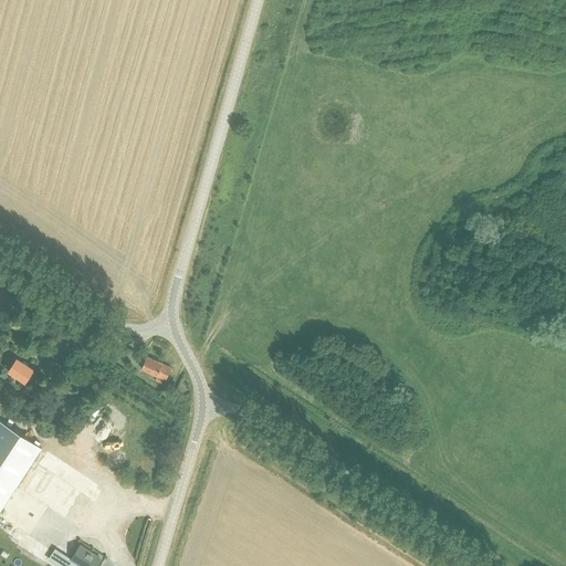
[(138,359),(137,362),(143,364),(142,368),(157,375),(164,378),(166,378),(170,367),(140,354),(138,359)]
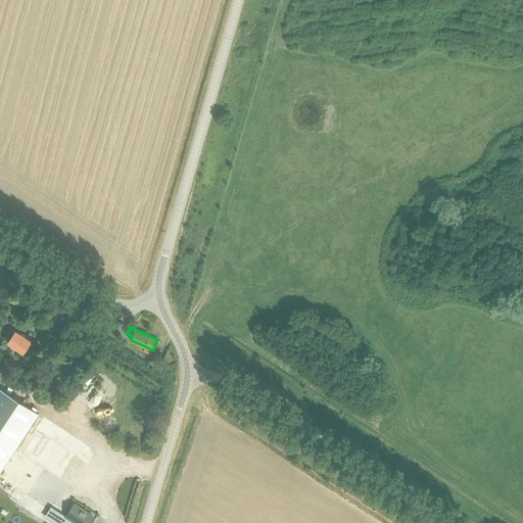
[(45,330),(37,343),(47,350),(56,338),(45,330)]
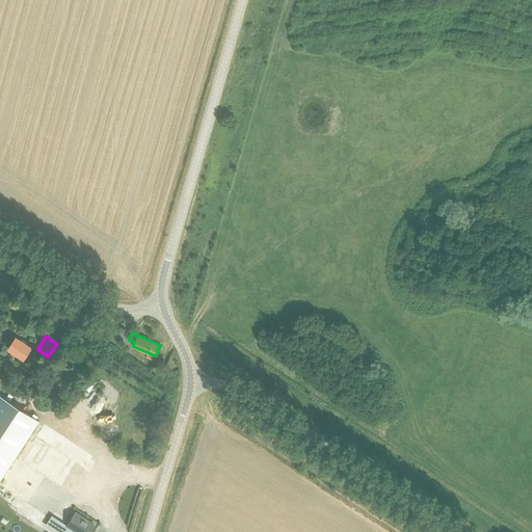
[(8,349),(24,360),(31,347),(16,337),(8,349)]
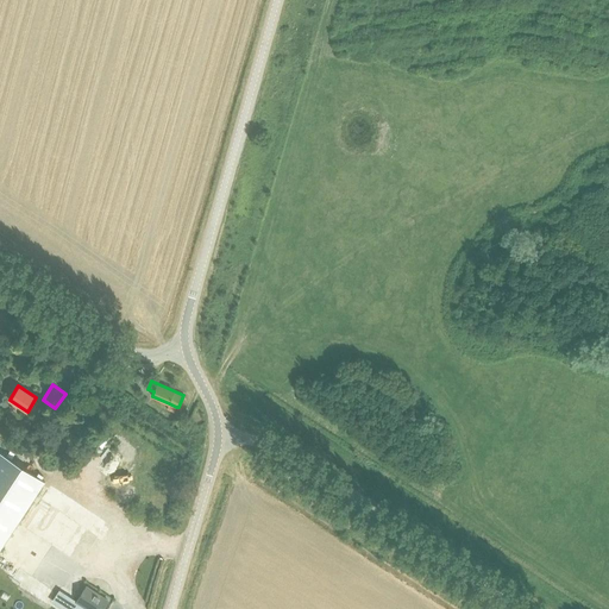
[(86,418),(92,410),(71,397),(66,406),(86,418)]
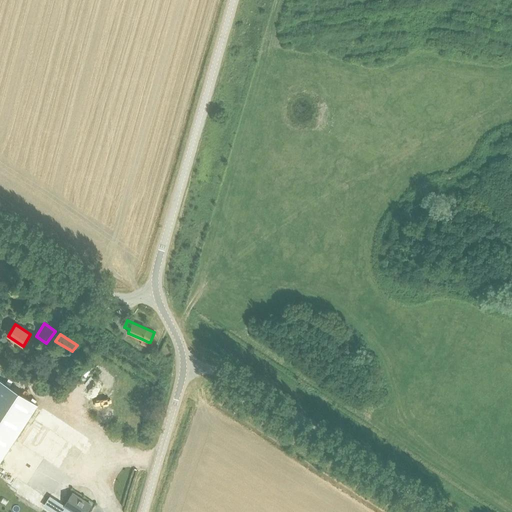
[(0,380),(0,462),(38,405),(0,380)]
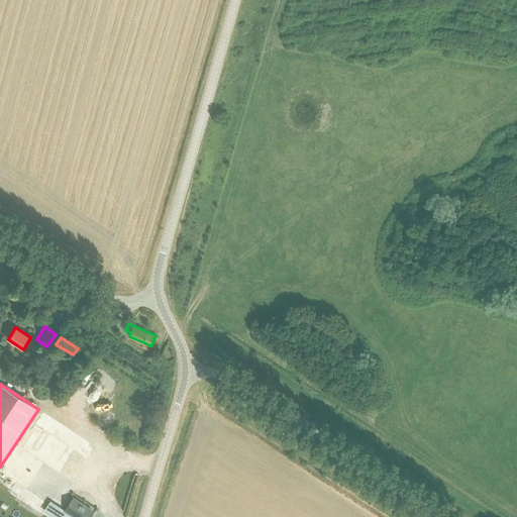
[(79,467),(93,443),(47,415),(43,421),(46,422),(40,431),(41,432),(36,440),(79,467)]
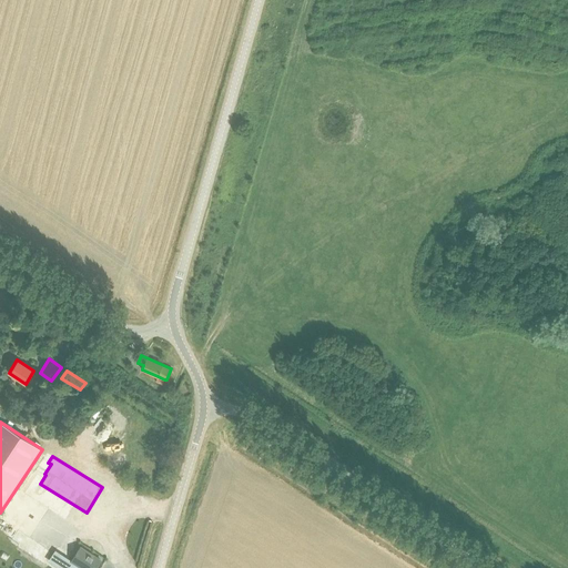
[(79,529),(89,517),(36,480),(27,494),(79,529)]
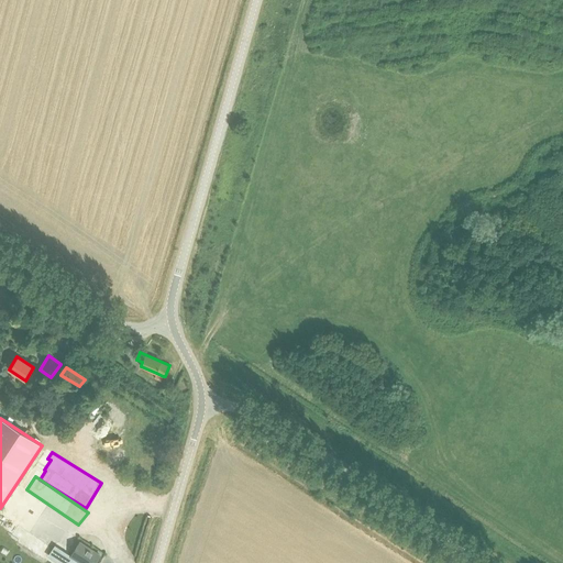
[(24,529),(22,533),(43,549),(46,544),(24,529)]
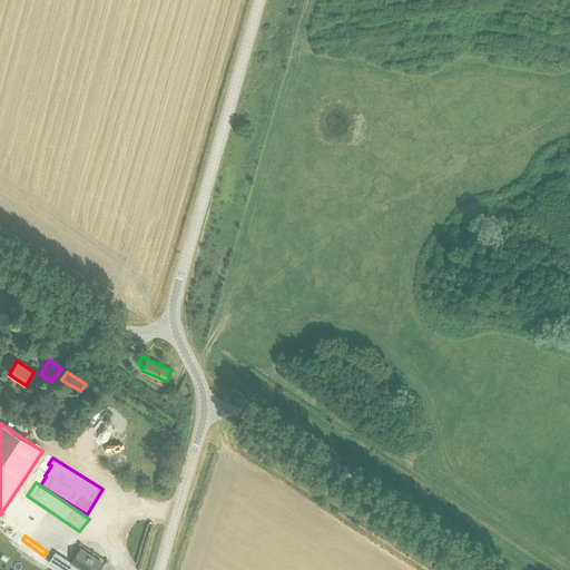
[(19,541),(13,549),(46,568),(50,560),(19,541)]
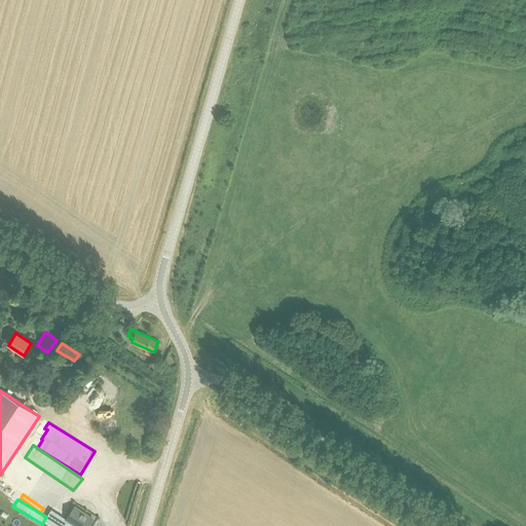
[(75,525),(88,525),(94,519),(74,508),(67,519),(76,525),(75,525)]
